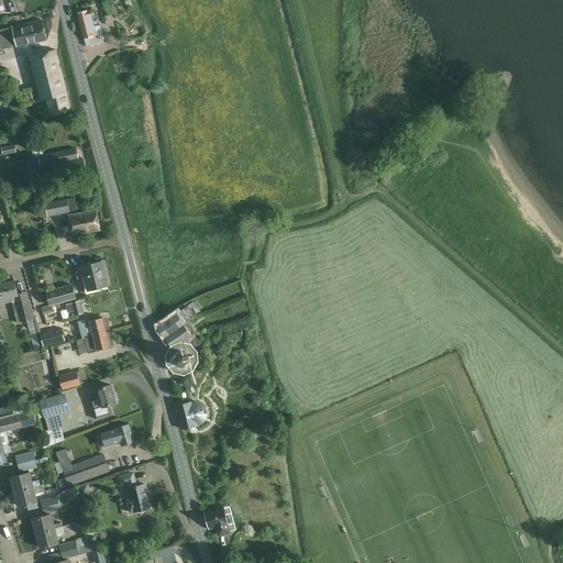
[(77,13),(78,18),(84,39),(85,39),(86,46),(103,42),(100,25),(92,28),(88,11),(77,13)]
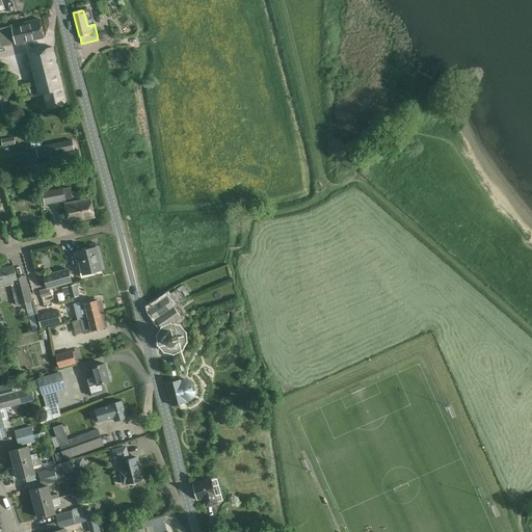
[(29,21),(11,26),(0,28),(0,42),(1,47),(17,44),(33,41),(44,38),(40,19),(29,21)]
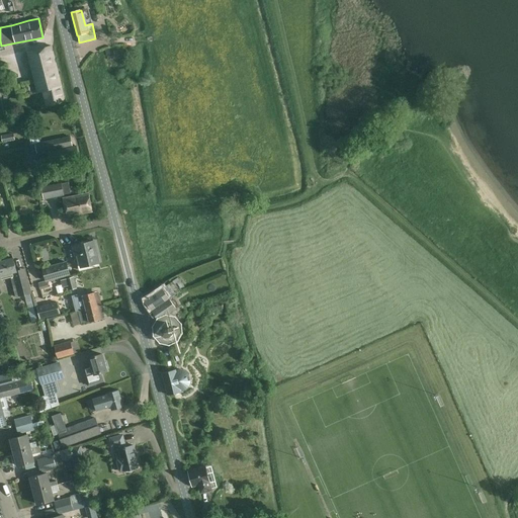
[(28,52),(38,93),(42,92),(47,106),(65,101),(52,46),(28,52)]
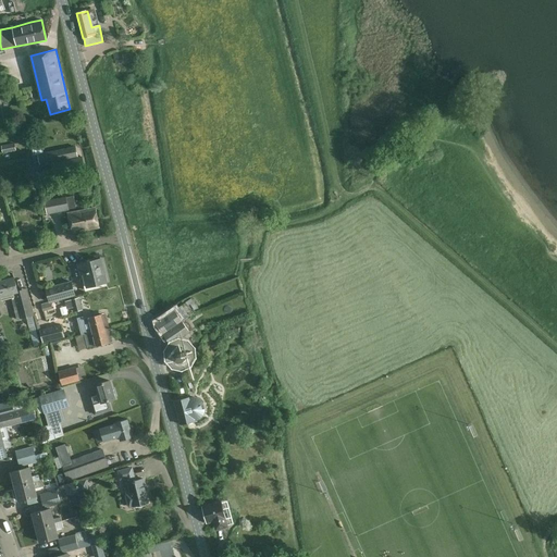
[(123,54),(124,62),(134,61),(133,52),(123,54)]
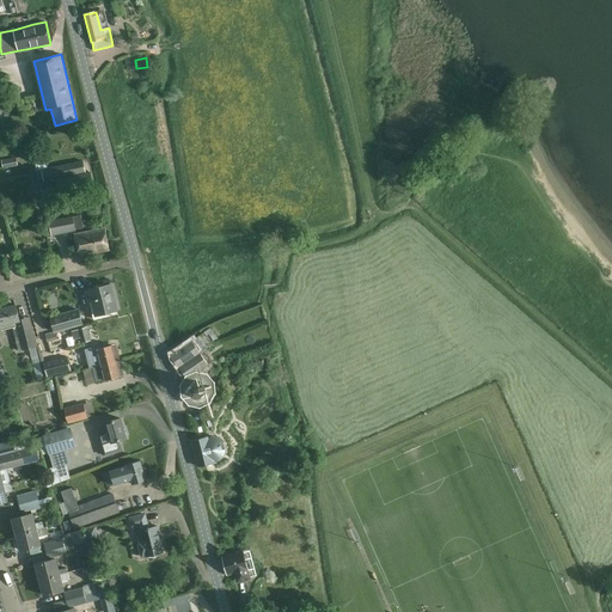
[(1,160),(2,169),(18,166),(16,158),(1,160)]
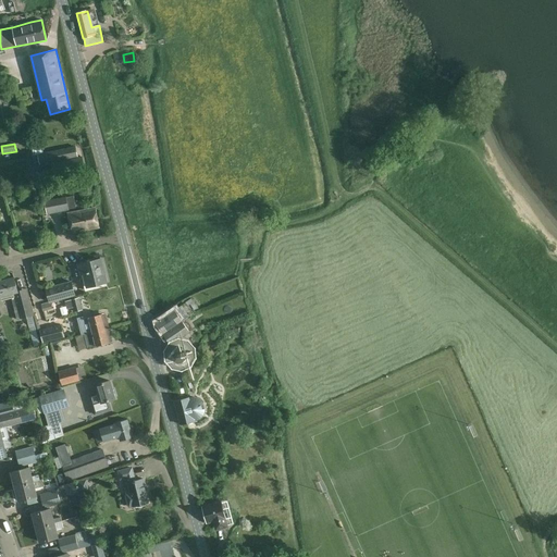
[(40,168),(38,170),(41,172),(39,175),(42,177),(54,175),(56,175),(74,171),(84,169),(82,158),(78,158),(75,147),(59,150),(49,152),(38,155),(40,164),(41,168),(40,168)]
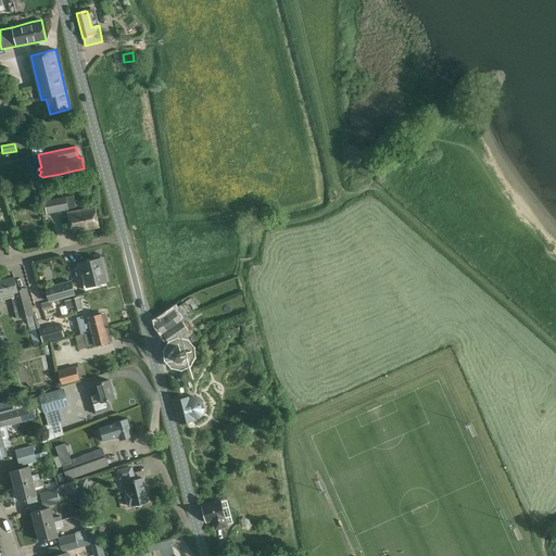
[(30,196),(30,200),(33,202),(37,202),(39,200),(39,196),(37,193),(34,193),(30,196)]
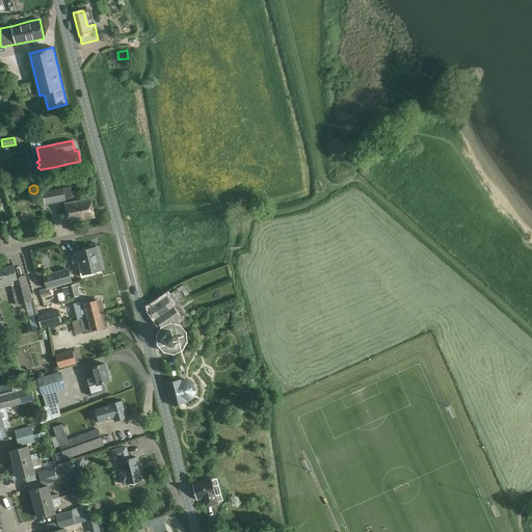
[(43,191),(45,205),(65,201),(62,188),(43,191)]
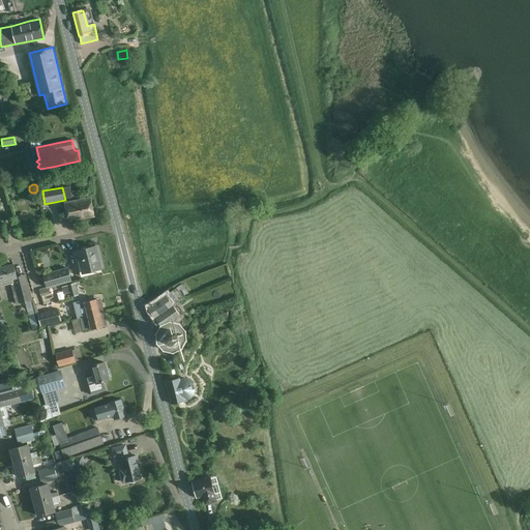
[(91,198),(64,203),(68,222),(94,216),(91,198)]
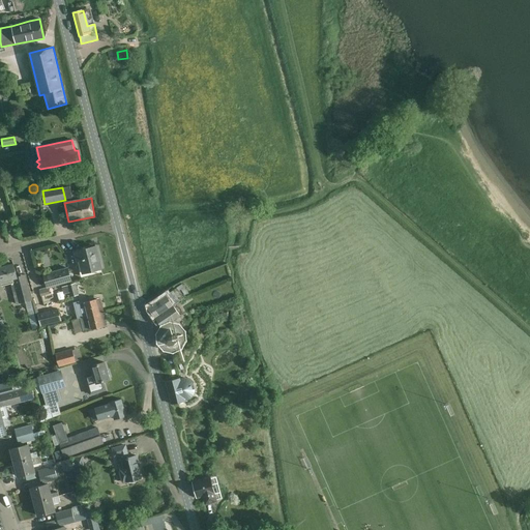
[(80,273),(91,271),(101,268),(95,246),(75,252),(78,262),(80,273)]
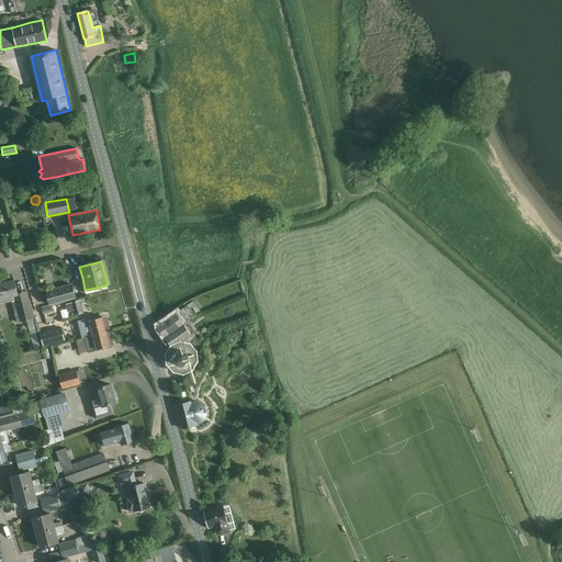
[(13,301),(19,322),(34,317),(30,300),(27,292),(18,294),(14,280),(0,283),(0,299),(1,304),(13,301)]
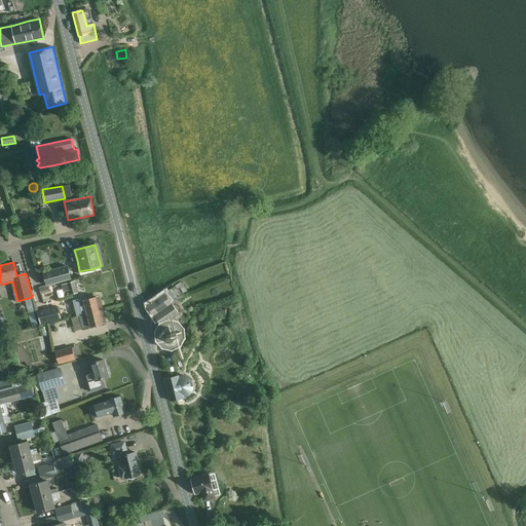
[(44,272),(47,286),(71,279),(68,266),(44,272)]
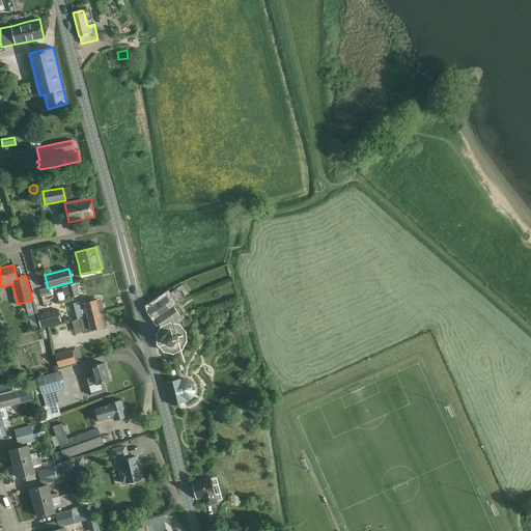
[(72,298),(79,296),(76,285),(62,288),(64,295),(71,294),(72,298)]
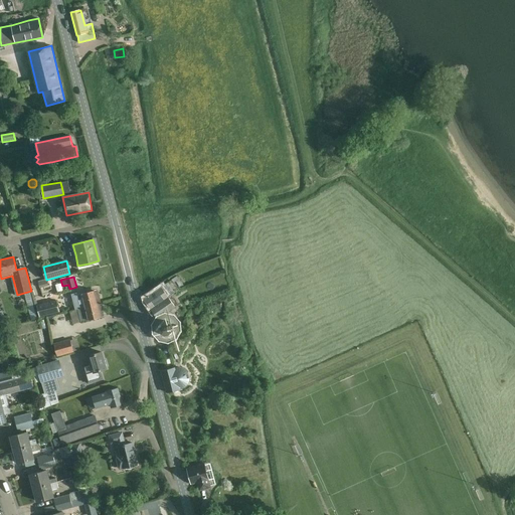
[(40,285),(45,300),(54,298),(50,282),(40,285)]
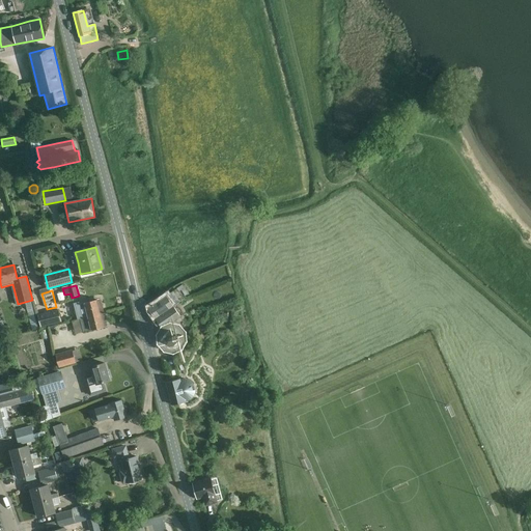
[(155,317),(172,304),(167,296),(148,308),(155,317)]
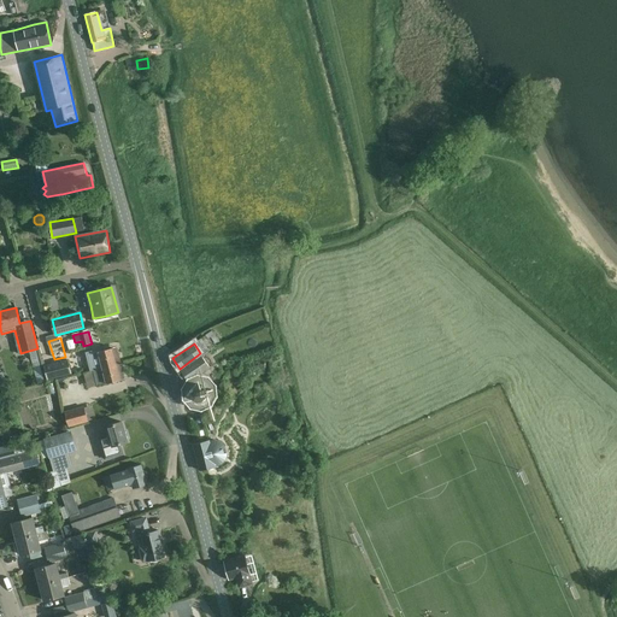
[(104,368),(121,364),(118,353),(115,354),(112,348),(90,353),(92,363),(101,360),(104,368)]
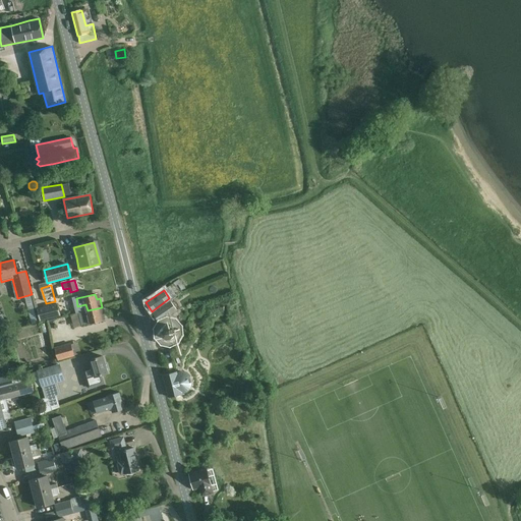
[(30,296),(37,323),(41,322),(34,295),(30,296)]
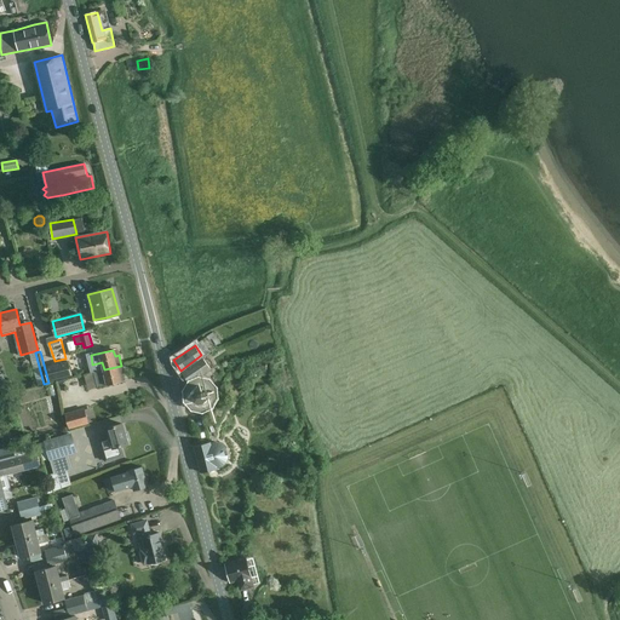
[(190,384),(200,377),(211,369),(201,355),(181,371),(190,384)]
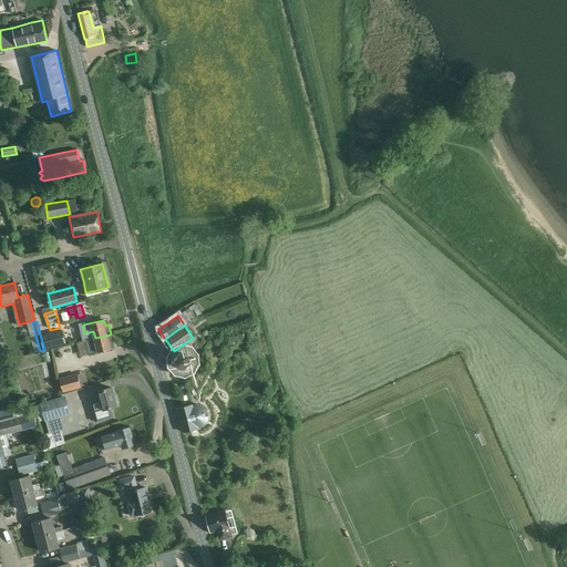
[(62,331),(41,336),(44,349),(64,343),(62,331)]
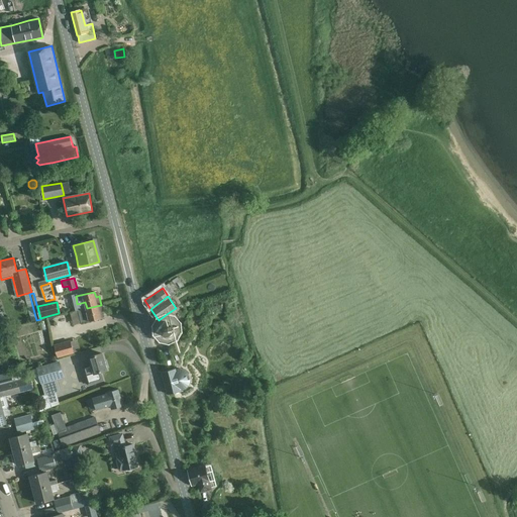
[(78,310),(81,323),(90,321),(101,318),(99,313),(103,312),(101,305),(87,308),(78,310)]
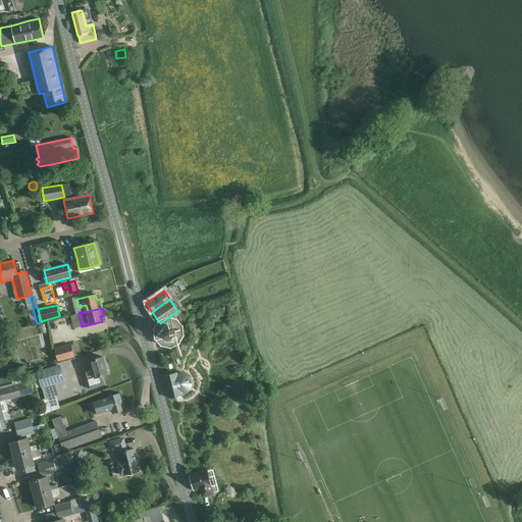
[(170,340),(172,340),(173,338),(174,337),(175,336),(176,335),(176,334),(176,332),(176,331),(176,330),(176,328),(175,327),(174,326),(173,325),(172,325),(171,324),(170,324),(168,324),(167,324),(166,324),(164,325),(163,326),(163,327),(162,328),(161,329),(161,330),(161,331),(161,333),(161,334),(162,335),(162,336),(163,337),(164,338),(165,340),(167,340),(168,340),(169,340),(170,340)]
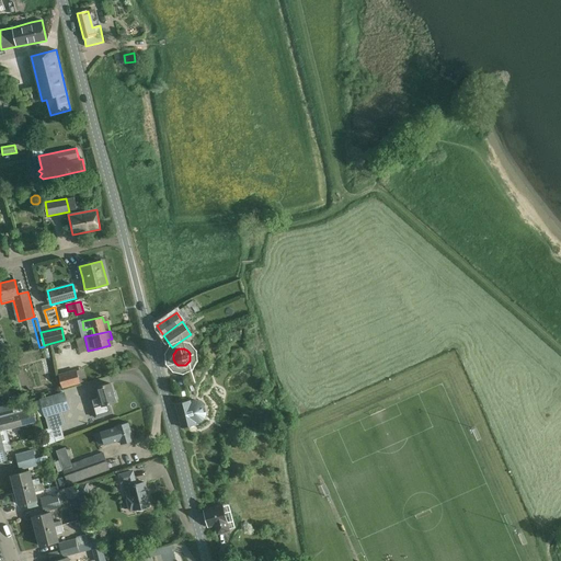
[(80,384),(80,381),(87,379),(83,369),(77,371),(77,370),(58,375),(63,389),(80,384)]
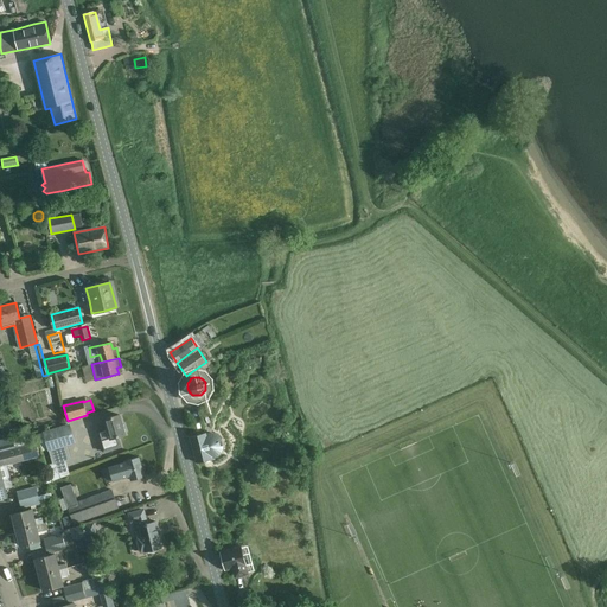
[(103,452),(121,446),(117,436),(126,434),(120,415),(104,420),(107,428),(97,430),(103,452)]
